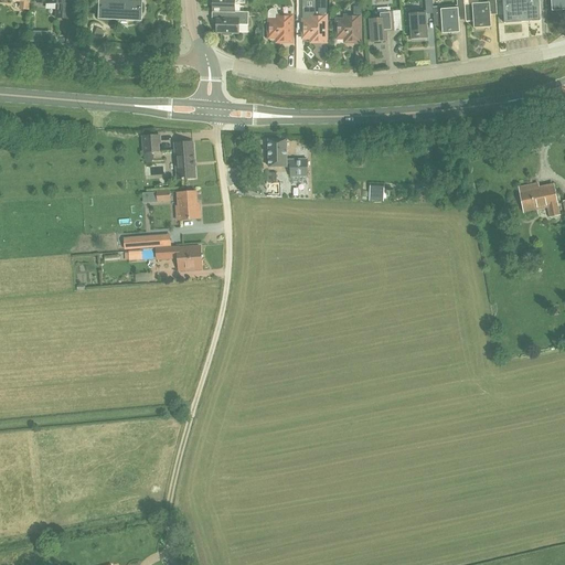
[(36,0),(36,2),(43,3),(57,4),(56,19),(66,19),(67,0),(36,0)]
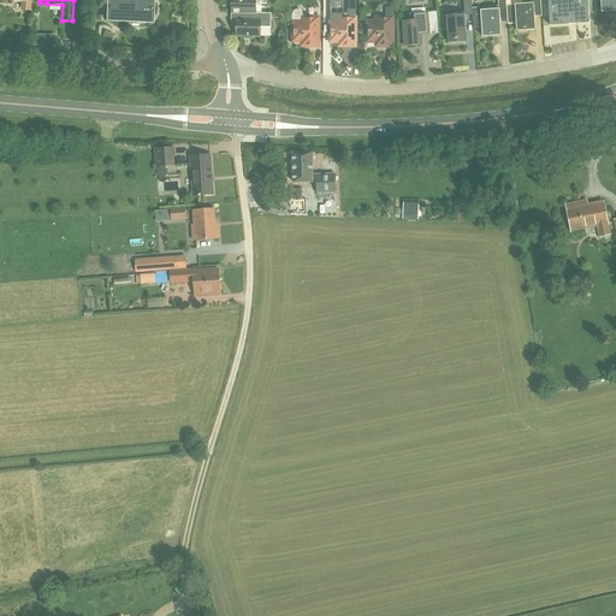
[(153,3),(138,1),(119,0),(113,0),(107,0),(107,19),(152,22),(153,3)]
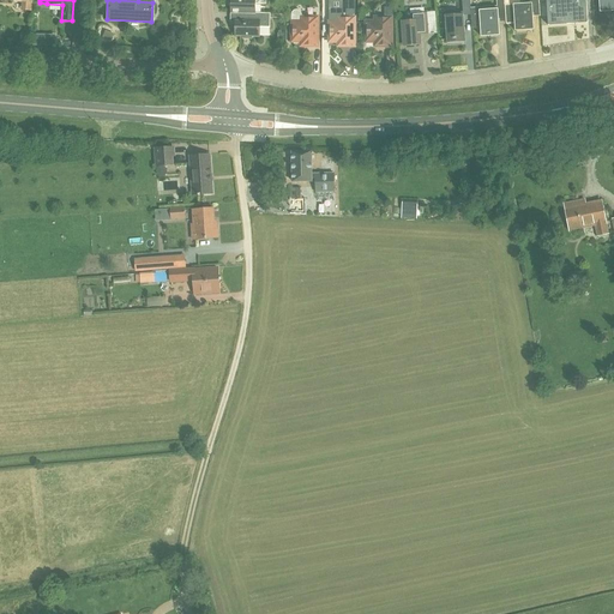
[(230,0),(232,2),(228,5),(232,7),(232,13),(245,13),(256,13),(256,5),(266,5),(266,0),(230,0)]
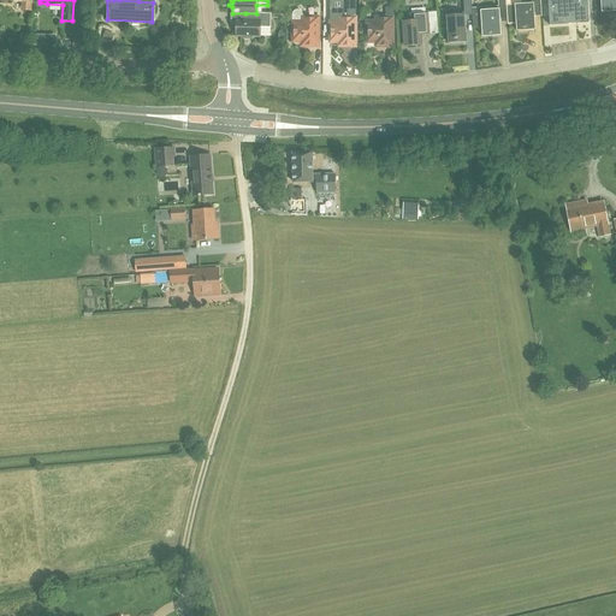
[(330,21),(330,42),(339,42),(339,46),(339,47),(341,47),(348,47),(356,47),(356,0),(344,0),(344,11),(330,11),(330,21)]
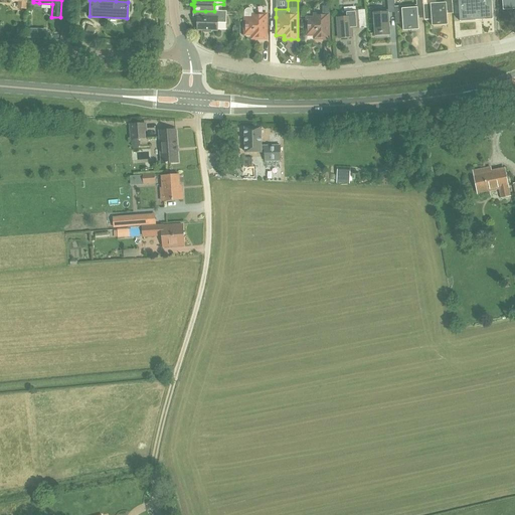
[(394,12),(394,9),(393,0),(386,0),(388,12),(389,13),(394,12)]
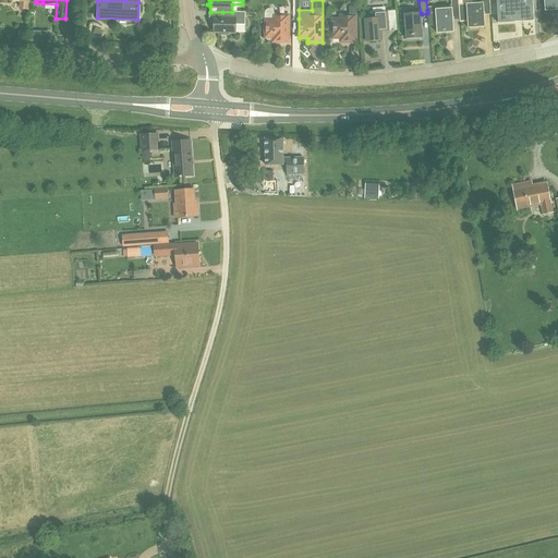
[(497,0),(496,0),(498,23),(534,21),(532,0),(497,0)]
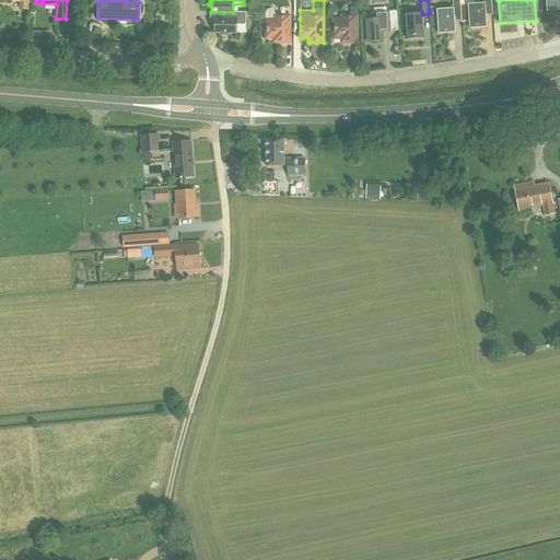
[(559,9),(559,0),(547,0),(548,10),(559,9)]
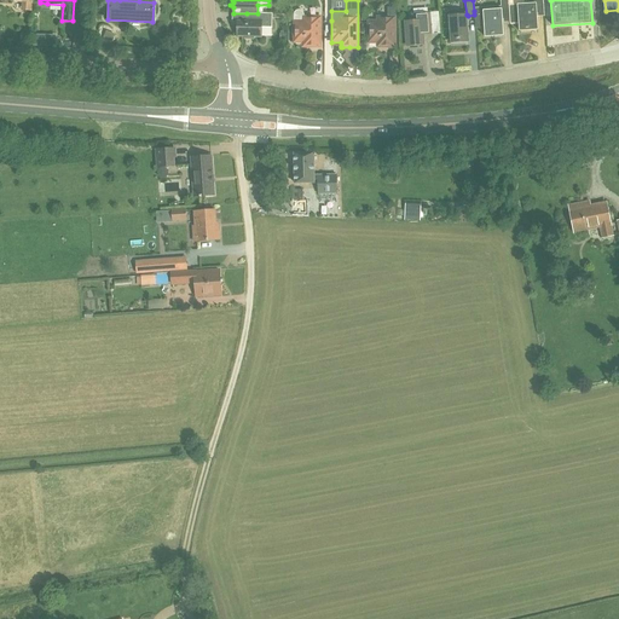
[(509,5),(509,9),(510,12),(512,27),(520,25),(520,33),(521,33),(521,32),(530,30),(538,29),(537,4),(536,4),(509,5)]
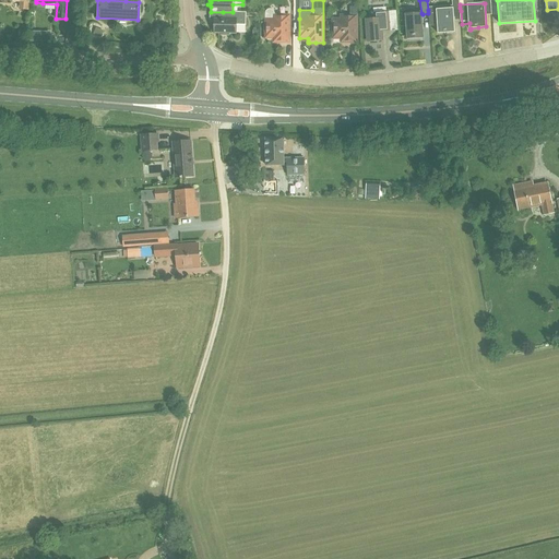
[(453,8),(428,10),(428,13),(429,28),(430,28),(430,27),(438,27),(438,36),(439,36),(439,34),(454,33),(455,33),(453,9),(453,8)]
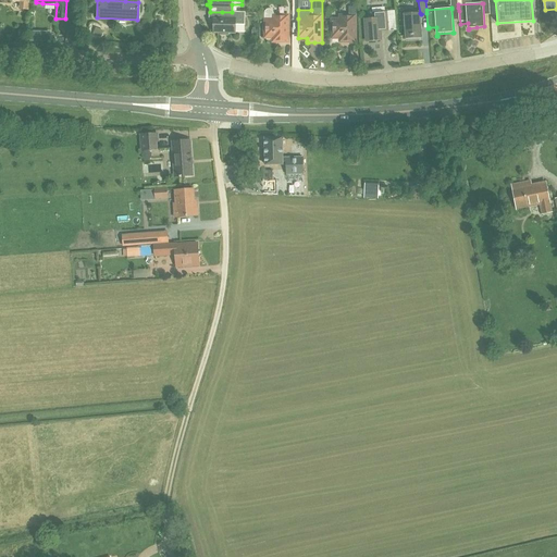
[(264,13),(264,20),(264,38),(272,38),(272,42),(288,42),(288,15),(273,15),(273,13),(272,11),(271,10),(269,10),(267,10),(265,11),(264,13)]
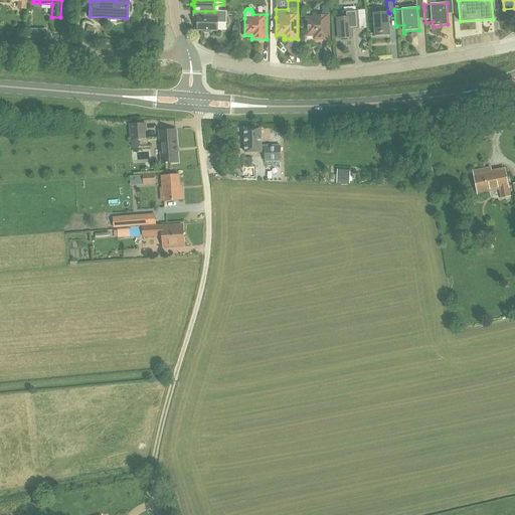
[(380,9),(373,10),(375,35),(390,34),(389,13),(388,12),(380,13),(380,9)]
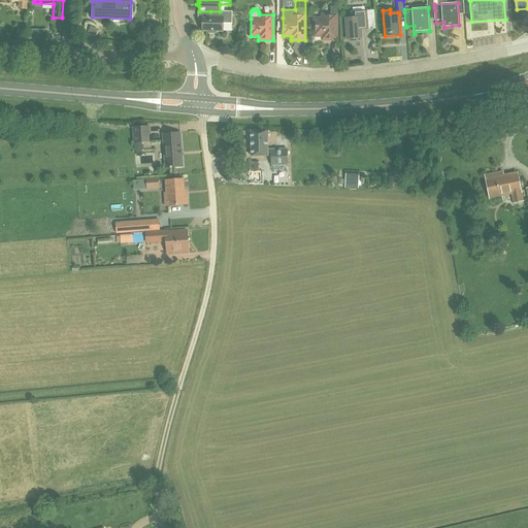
[(220,11),(210,11),(210,18),(208,19),(202,19),(202,31),(208,31),(208,33),(217,33),(217,31),(223,31),(223,25),(224,24),(232,24),(232,11),(220,11)]
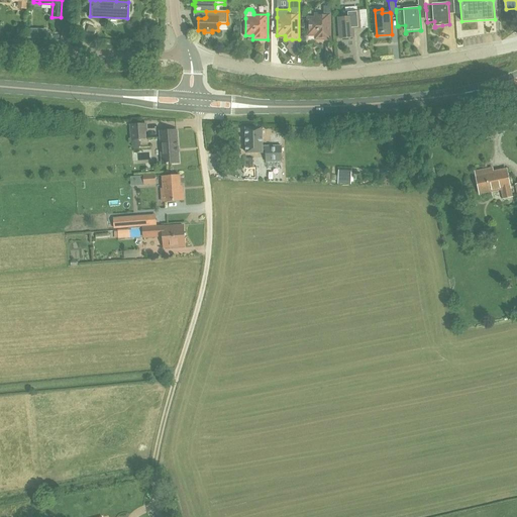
[(360,28),(358,11),(344,12),(344,18),(338,18),(340,38),(354,37),(353,28),(360,28)]
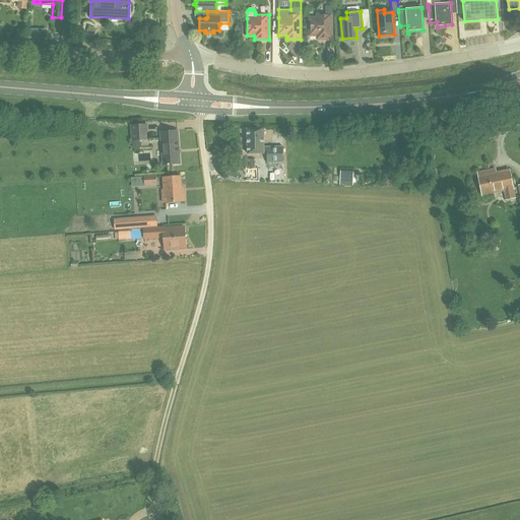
[(317,18),(310,18),(310,36),(317,36),(317,40),(332,40),(332,14),(317,14),(317,18)]
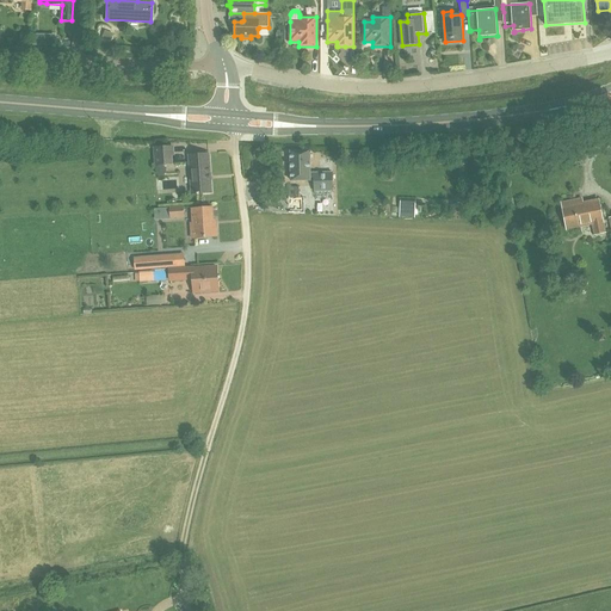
[(172,164),(172,155),(173,155),(173,147),(155,148),(156,165),(172,164)]
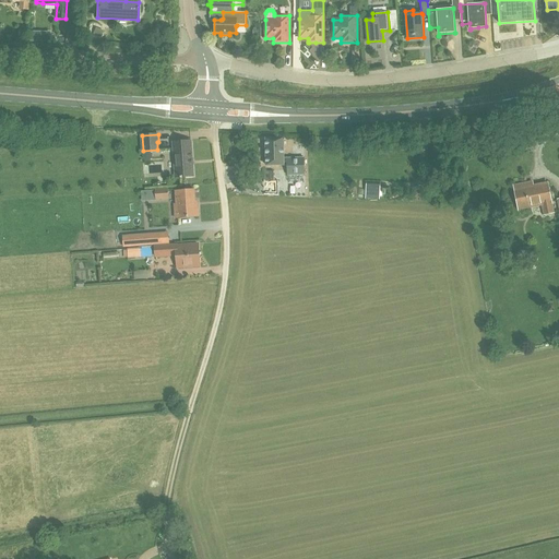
[(266,140),(266,165),(266,166),(287,165),(287,175),(305,175),(304,158),(284,158),(284,157),(283,157),(283,139),(266,140)]
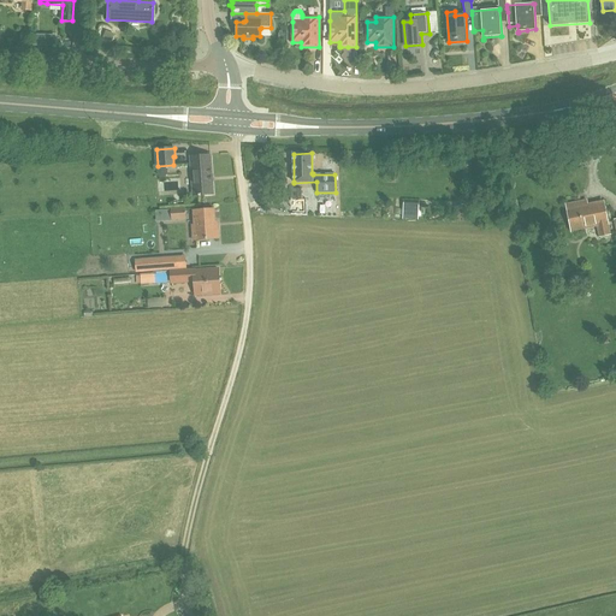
[(211,155),(190,158),(193,177),(194,196),(199,195),(199,196),(201,196),(201,195),(213,195),(212,175),(211,155)]
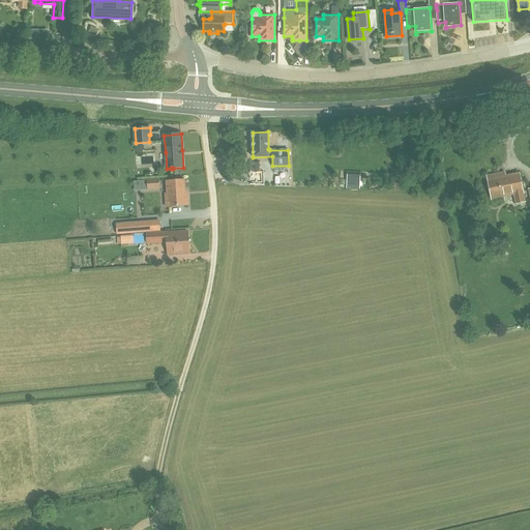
[(251,163),(251,172),(264,172),(264,163),(251,163)]
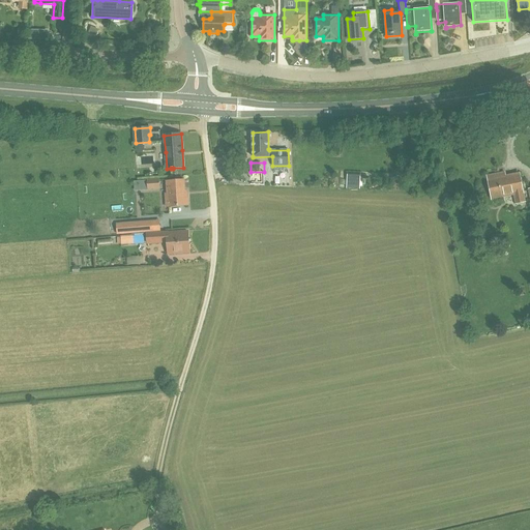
[(525,202),(523,193),(520,174),(500,178),(500,174),(488,176),(492,199),(514,194),(517,203),(525,202)]
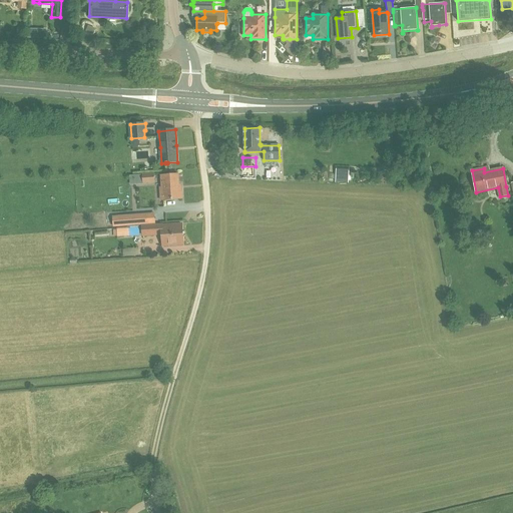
[(154,182),(153,174),(142,175),(143,183),(154,182)]
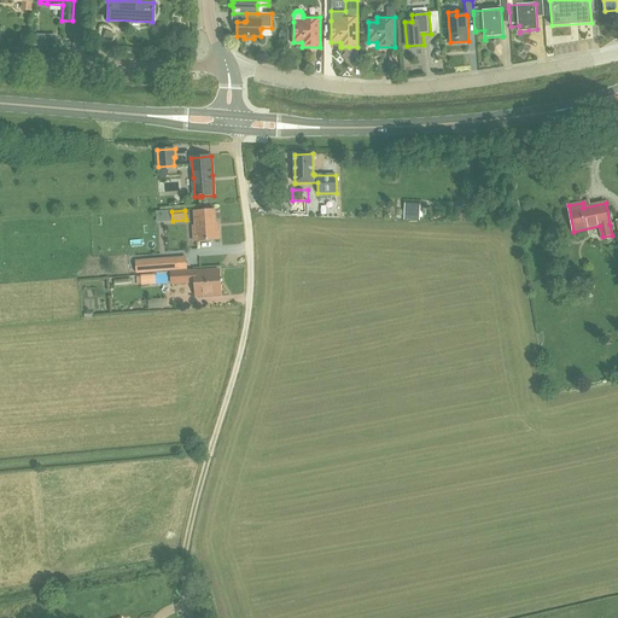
[(197,242),(220,239),(219,227),(216,227),(215,210),(194,211),(197,242)]
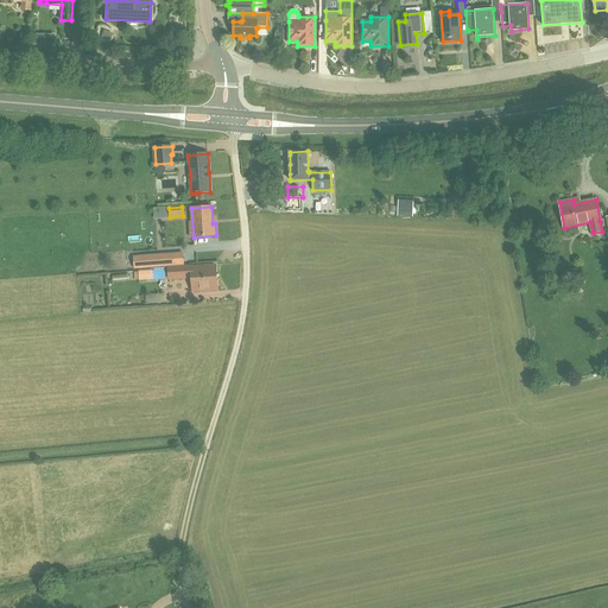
[(135,271),(151,270),(164,268),(173,267),(172,253),(141,255),(141,260),(134,260),(135,271)]
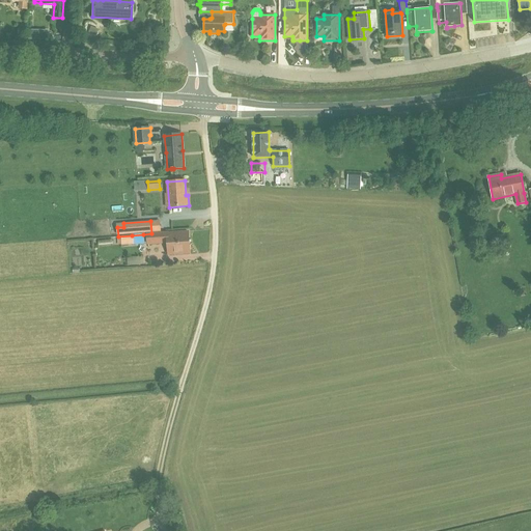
[(168,232),(147,234),(147,244),(167,243),(168,254),(190,253),(189,232),(168,233),(168,232)]
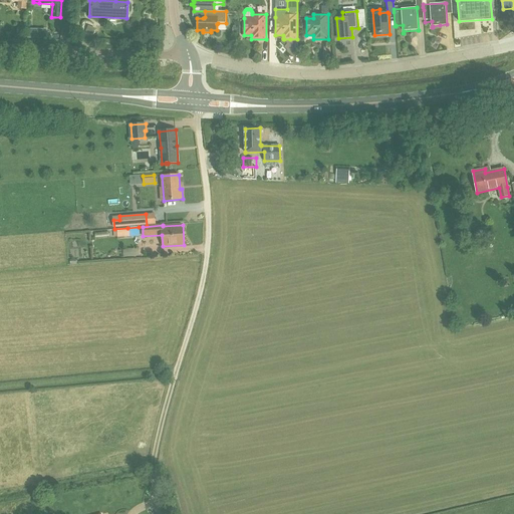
[(139,227),(127,228),(116,229),(117,238),(140,236),(139,227)]
